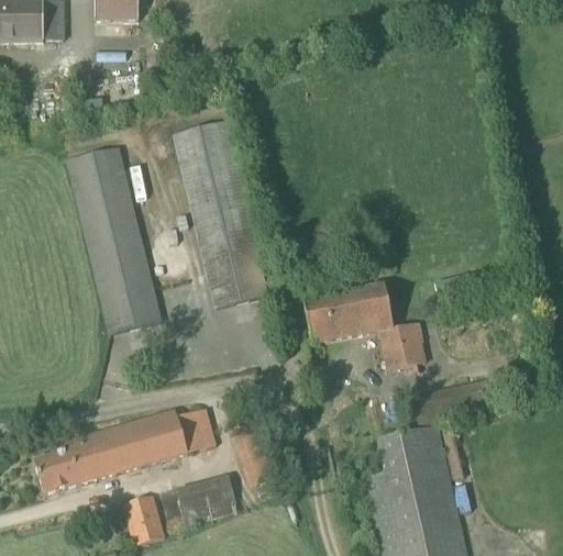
[(0,0),(0,40),(43,40),(43,37),(63,37),(63,0),(0,0)]
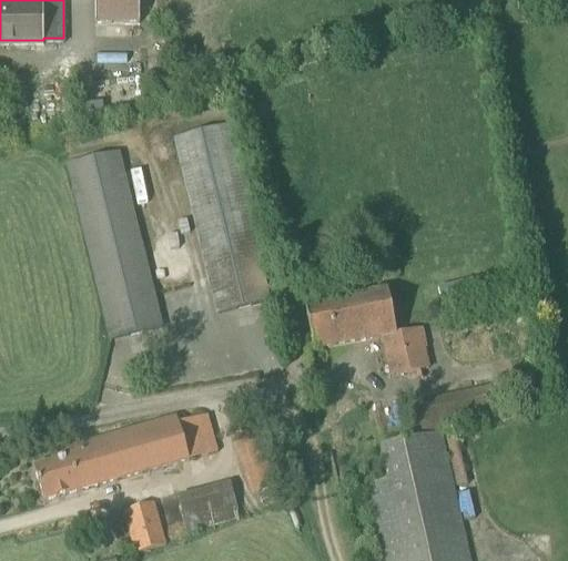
[(138,19),(137,0),(93,0),(94,19),(138,19)]
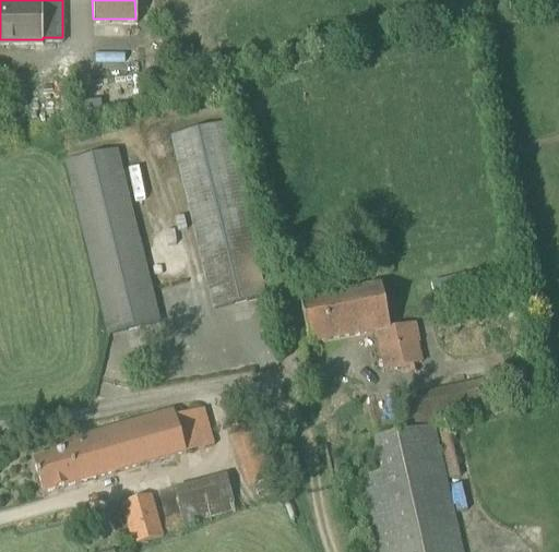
[(223,120),(171,132),(214,304),(264,291),(223,120)]
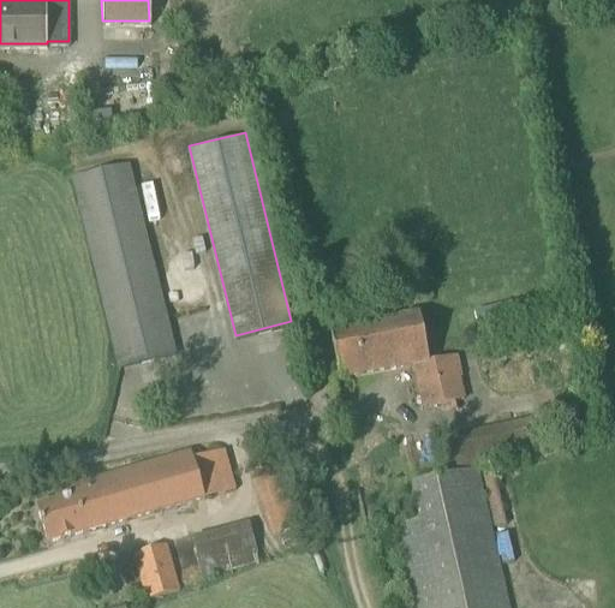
[(175,350),(129,161),(72,174),(119,363),(175,350)]
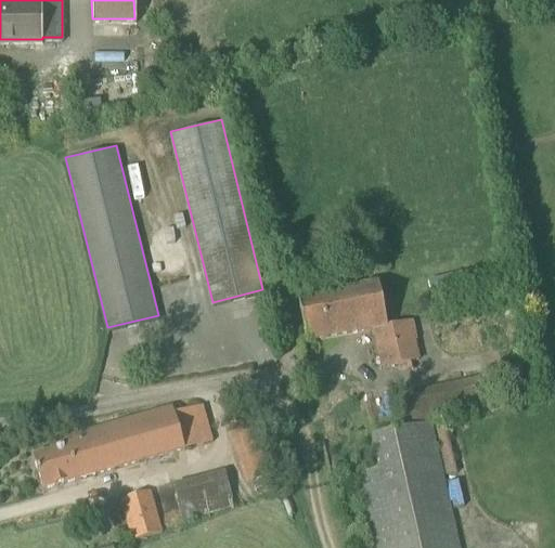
[(298,292),(306,336),(373,324),(382,363),(418,355),(409,316),(387,322),(378,278),(298,292)]
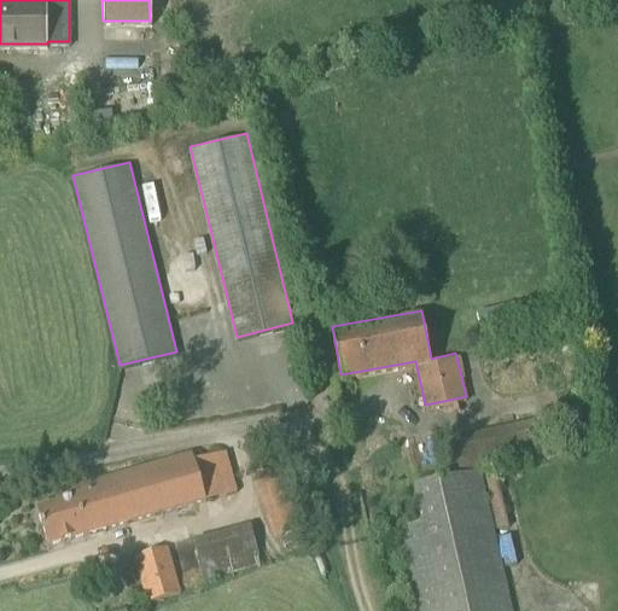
[(453,470),(549,447),(542,415),(445,437),(453,470)]
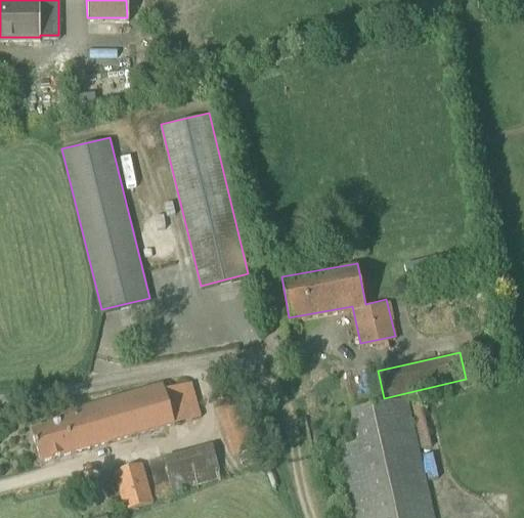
[(40,459),(200,413),(190,379),(164,387),(163,381),(46,415),(48,423),(31,428),(40,459)]
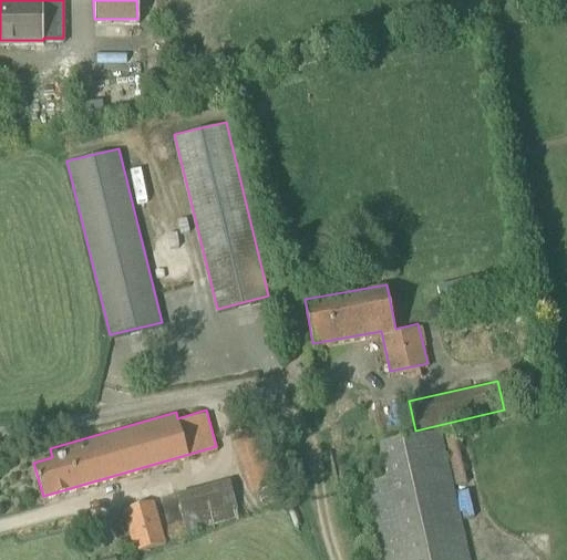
[(253,488),(278,479),(257,416),(232,425),(253,488)]
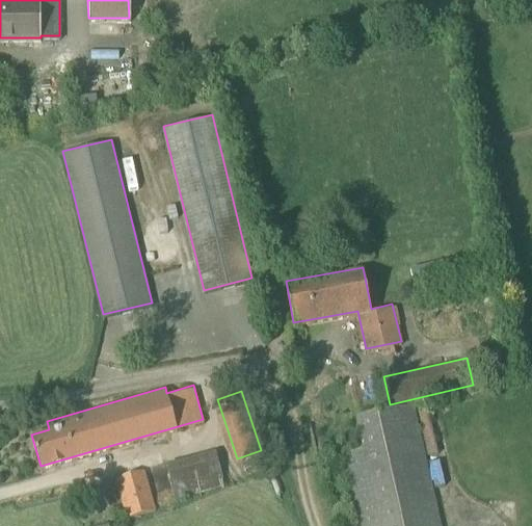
[(417,402),(428,452),(442,449),(431,399),(417,402)]
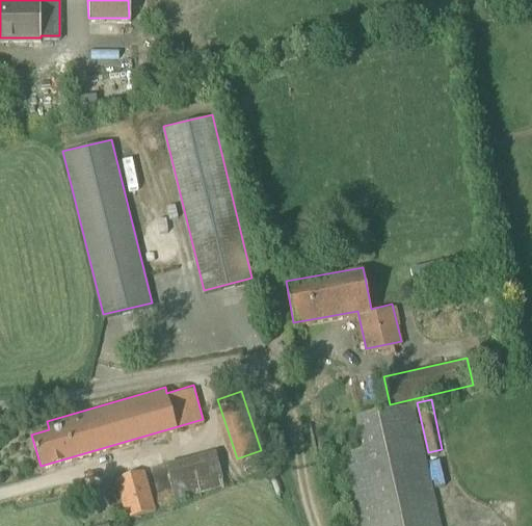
[(355,414),(363,446),(344,450),(361,525),(441,525),(413,401),(355,414)]
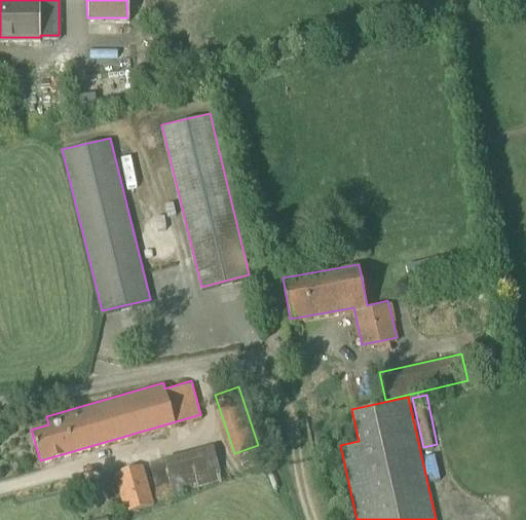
[(208,479),(221,476),(215,449),(166,461),(174,488),(181,486),(208,479)]
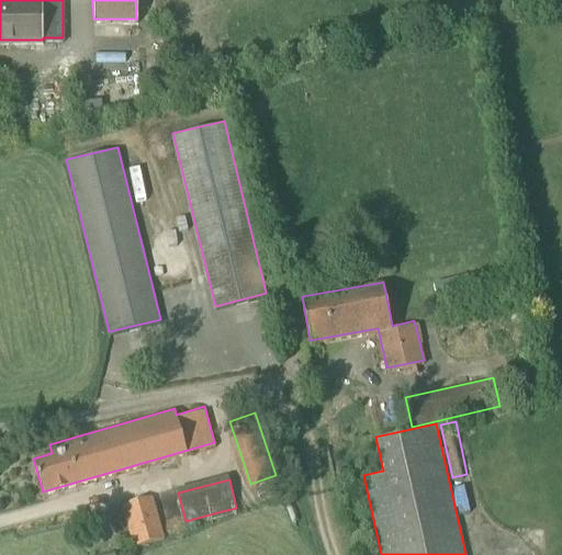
[(453,484),(459,509),(470,507),(464,482),(453,484)]
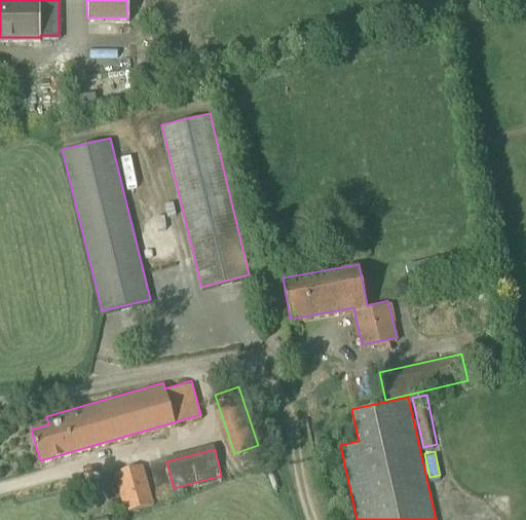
[(125,509),(153,502),(142,461),(114,470),(125,509)]
